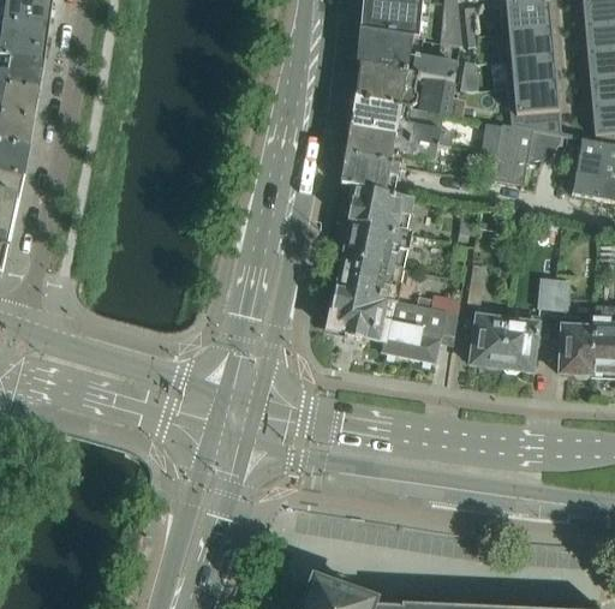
[(0,0),(0,19),(49,28),(52,0),(0,0)]
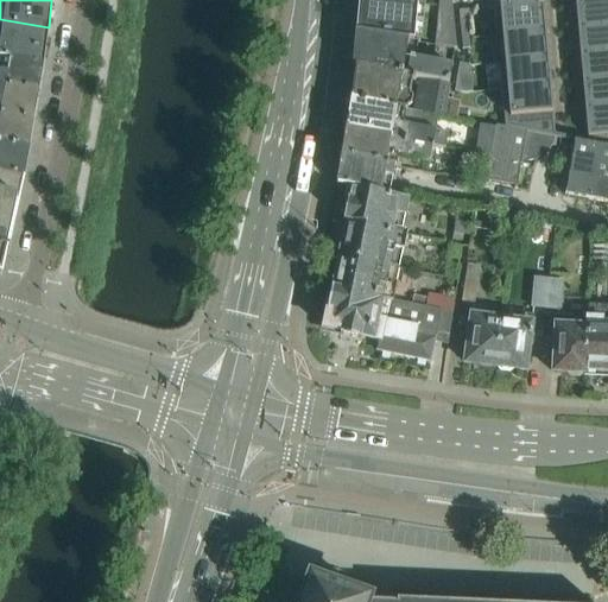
[(359,27),(359,29),(413,38),(417,0),(361,0),(359,27)]
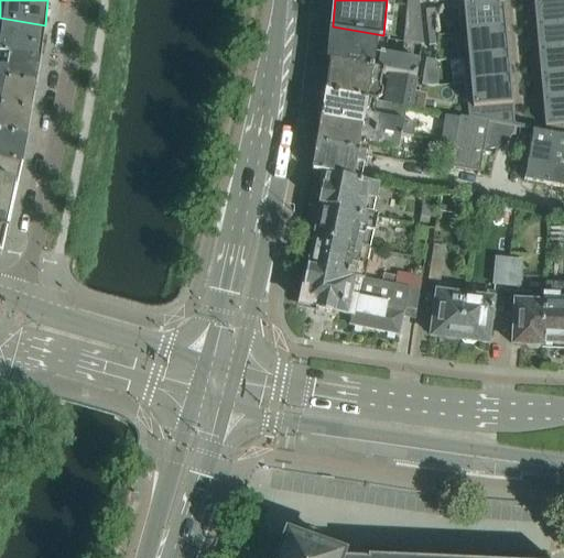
[(408,0),(407,37),(423,40),(419,0),(408,0)]
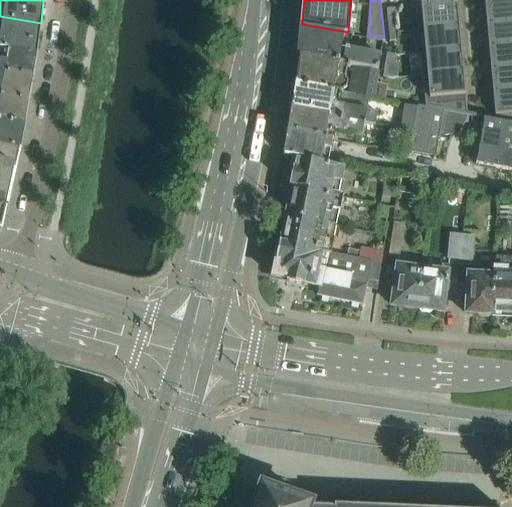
[(443,0),(416,2),(418,25),(418,26),(459,22),(457,0),(443,0)]
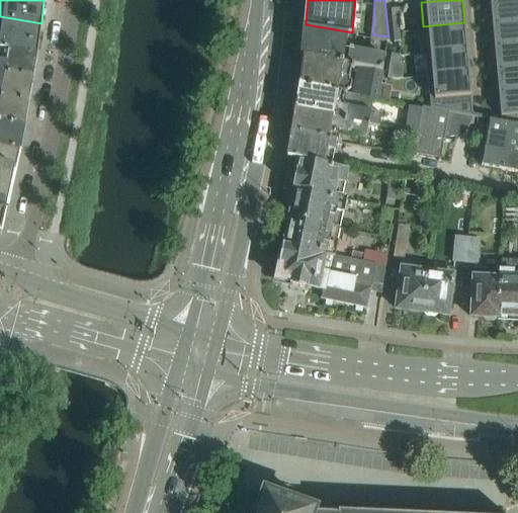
[(491,0),(493,20),(517,17),(517,0),(491,0)]
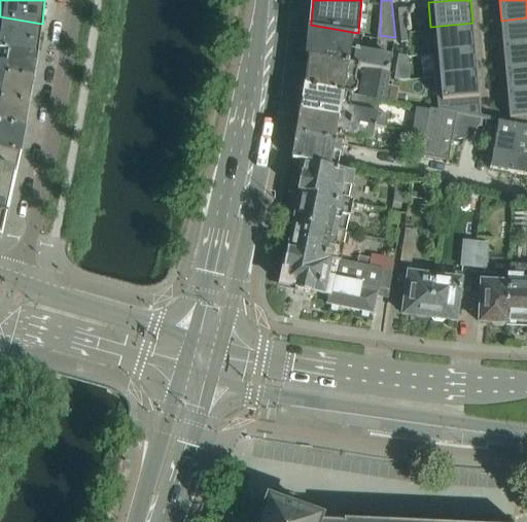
[(407,12),(398,13),(399,26),(408,25),(407,12)]
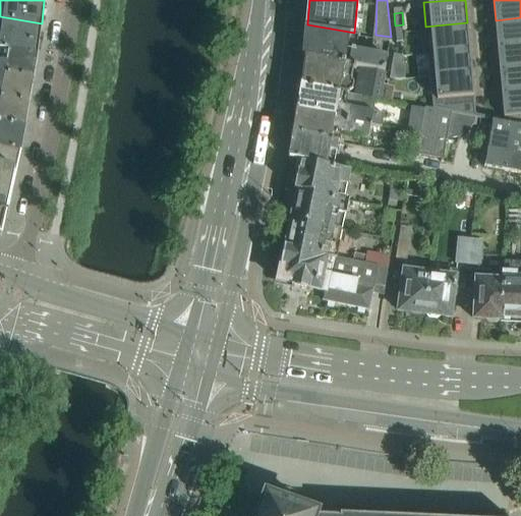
[(42,23),(0,16),(0,46),(37,53),(39,42),(42,23)]
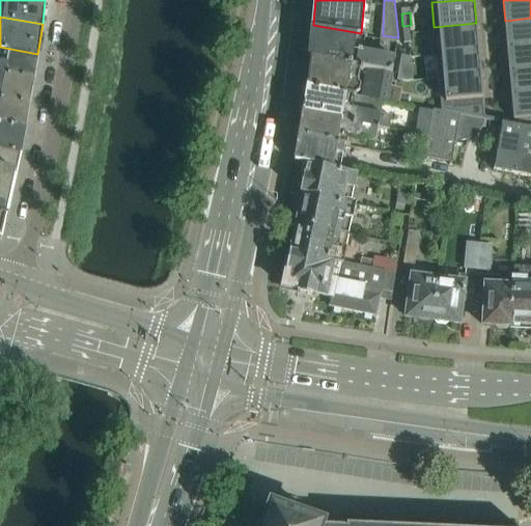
[(530,18),(505,21),(507,44),(530,42),(530,18)]
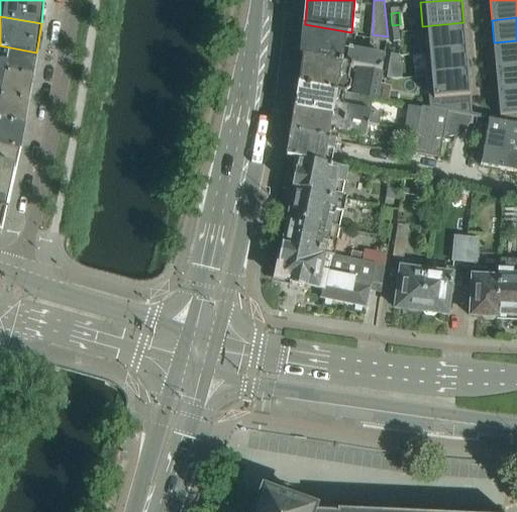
[(422,25),(417,25),(420,50),(425,50),(425,49),(466,45),(463,22),(422,26),(422,25)]
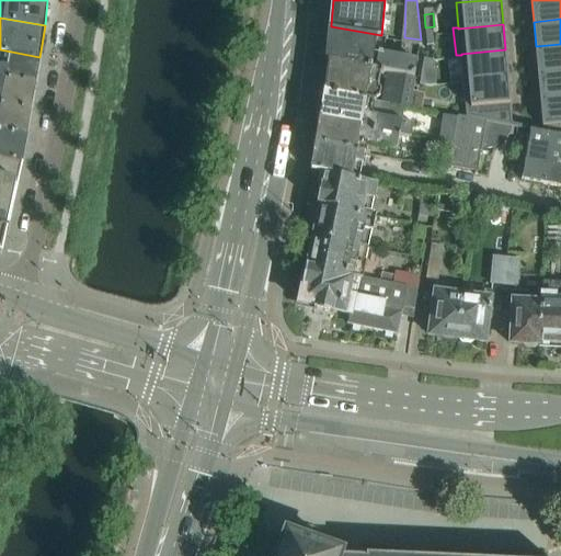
[(384,50),(385,35),(331,26),(328,56),(381,67),(414,72),(418,56),(384,50)]
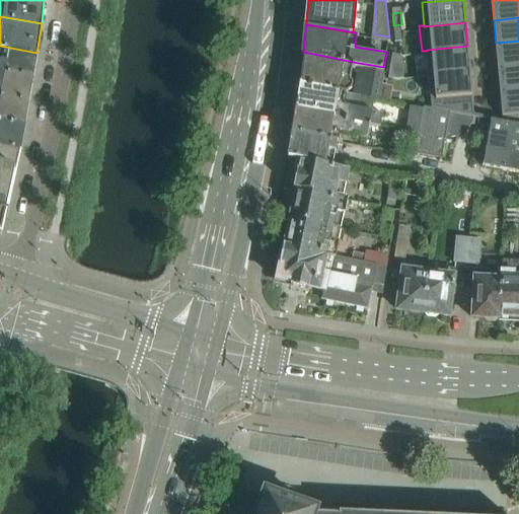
[(401,24),(393,25),(394,38),(403,37),(401,24)]
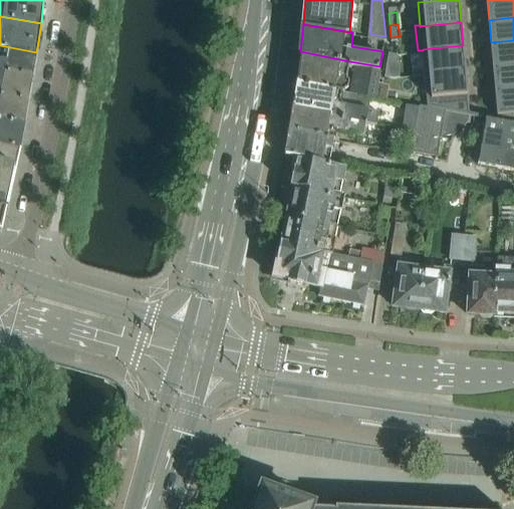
[(513,40),(491,42),(493,65),(513,63),(513,40)]
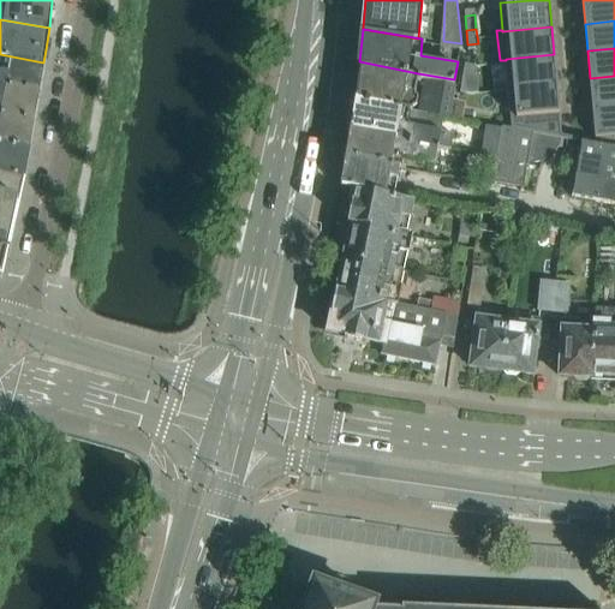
[(0,83),(39,91),(43,63),(0,54),(0,83)]
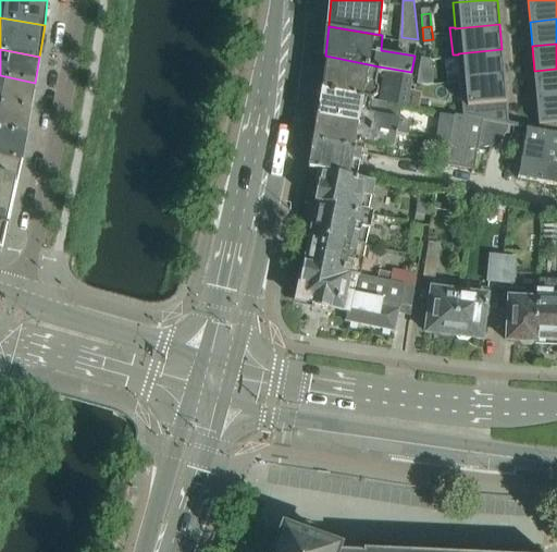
[(502,49),(458,53),(458,54),(460,77),(504,74),(502,49)]
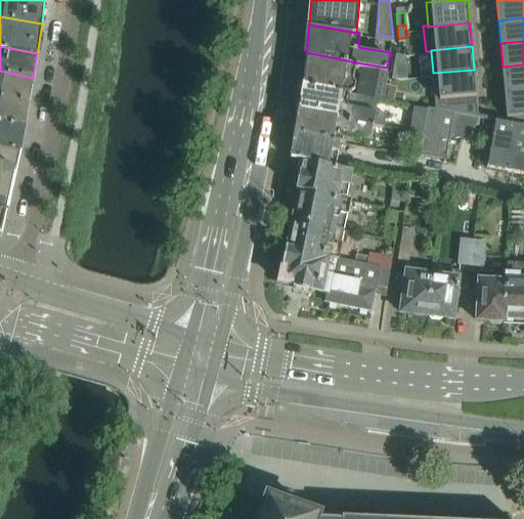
[(396,50),(392,75),(401,76),(405,52),(396,50)]
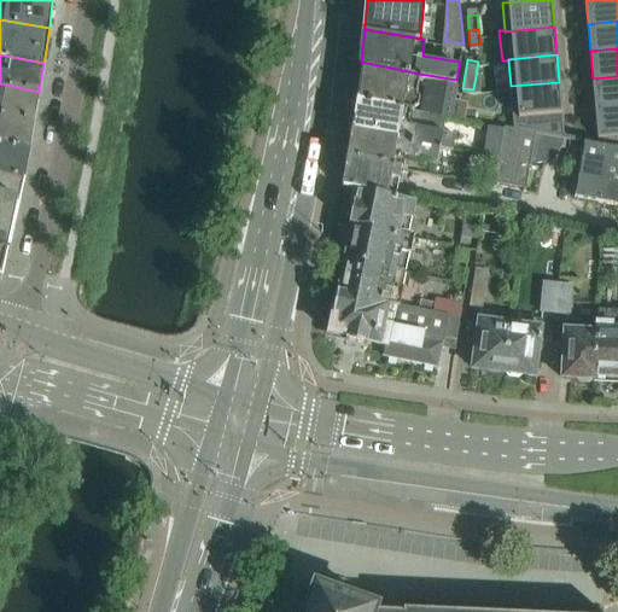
[(417,89),(420,74),(361,62),(357,95),(414,106),(414,105),(418,103),(420,94),(417,89)]
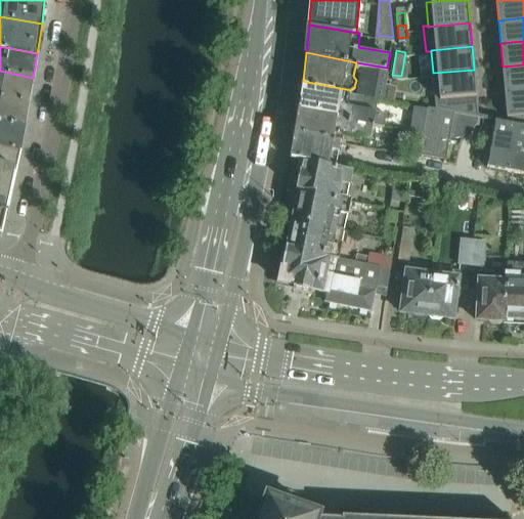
[(523,65),(503,67),(505,90),(523,88),(523,65)]
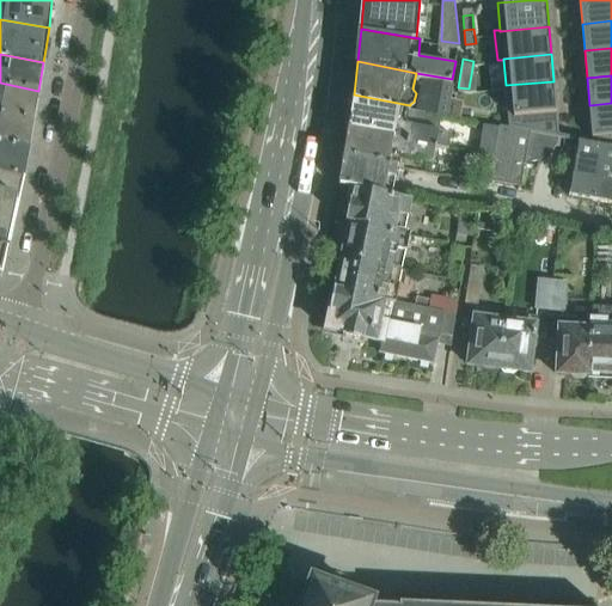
[(554,81),(506,85),(508,123),(558,130),(554,81)]
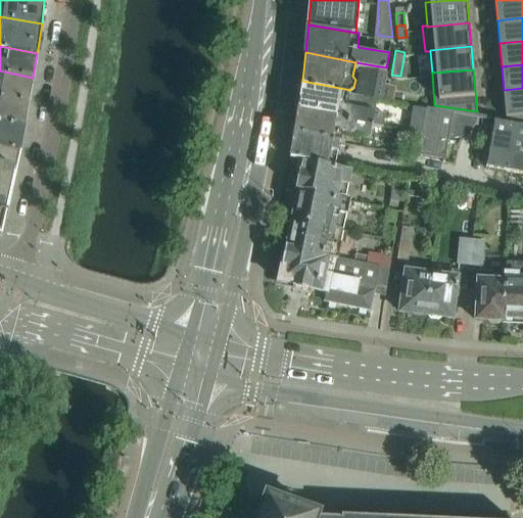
[(0,95),(29,102),(33,78),(0,71),(0,95)]
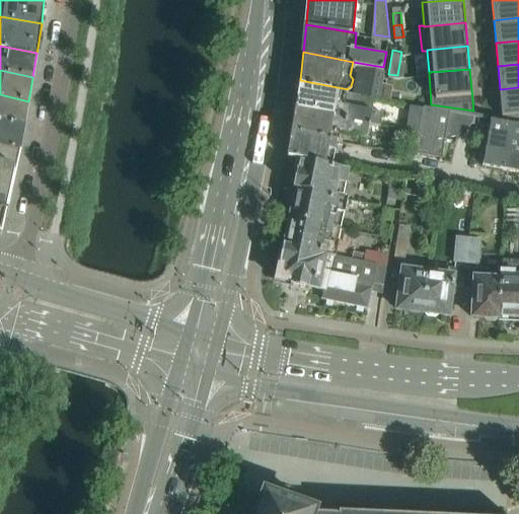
[(299,83),(295,105),(335,114),(369,121),(372,107),(345,102),(348,89),(300,80),(299,83)]
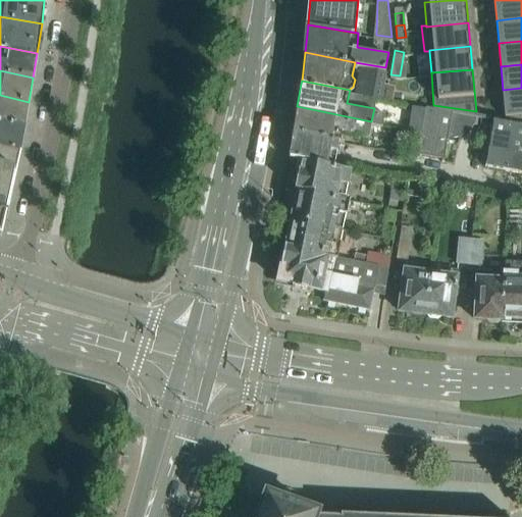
[(521,88),(503,90),(505,116),(521,118),(521,88)]
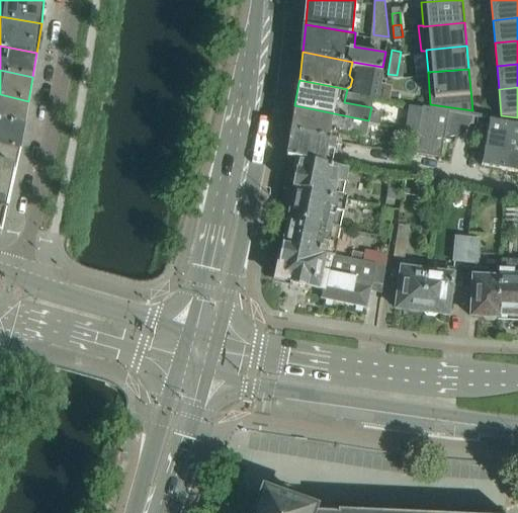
[(0,117),(24,123),(28,101),(0,94),(0,117)]
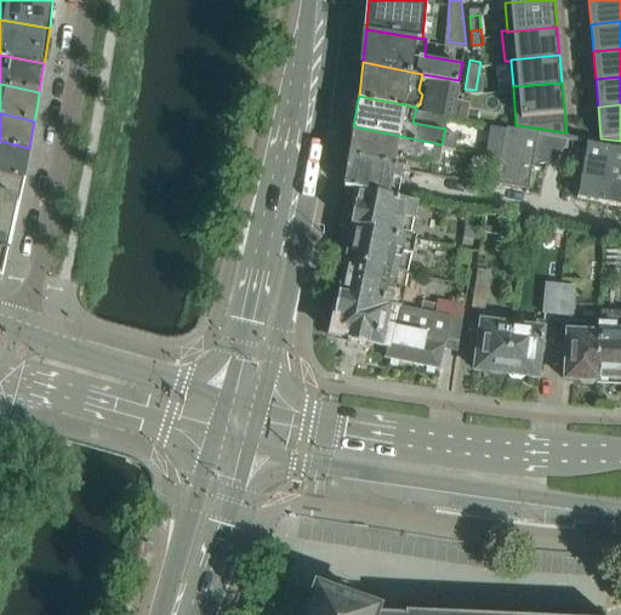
[(539,130),(507,124),(502,154),(497,180),(528,186),(533,159),(539,130)]
